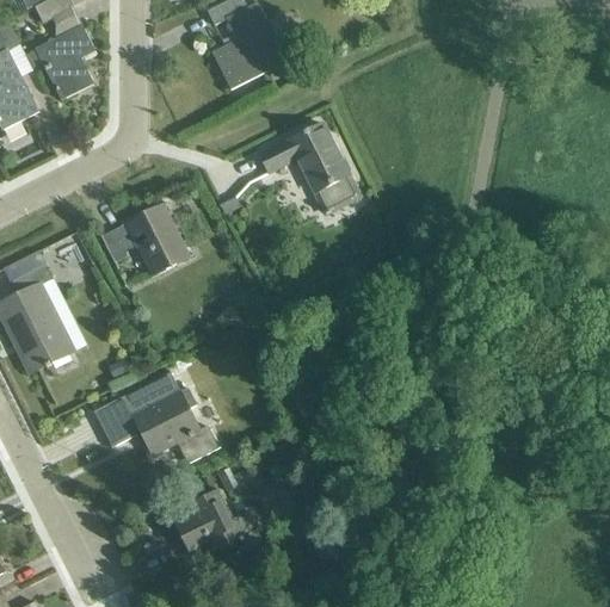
[(48,0),(37,5),(44,20),(73,5),(71,0),(48,0)]
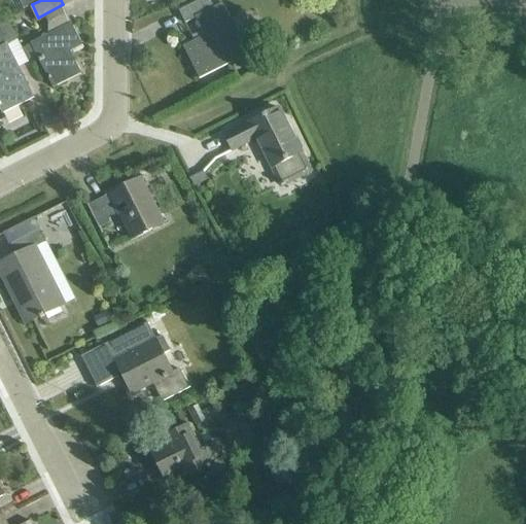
[(182,44),(200,76),(247,50),(245,46),(256,40),(239,8),(229,14),(220,0),(212,4),(210,0),(194,0),(178,8),(184,22),(195,16),(204,33),(182,44)]
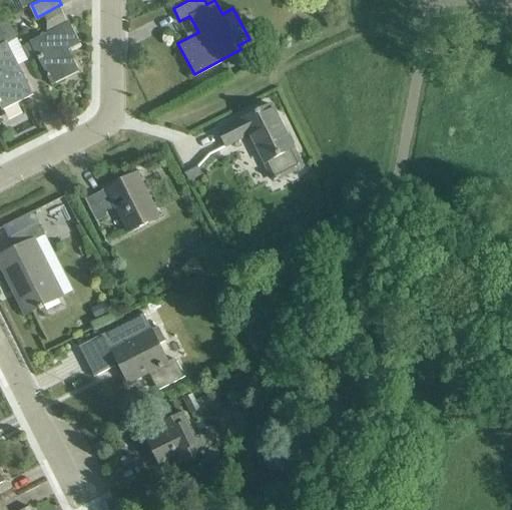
[(67,47),(79,41),(68,19),(66,20),(61,11),(47,19),(46,31),(30,40),(51,82),(78,68),(67,47)]
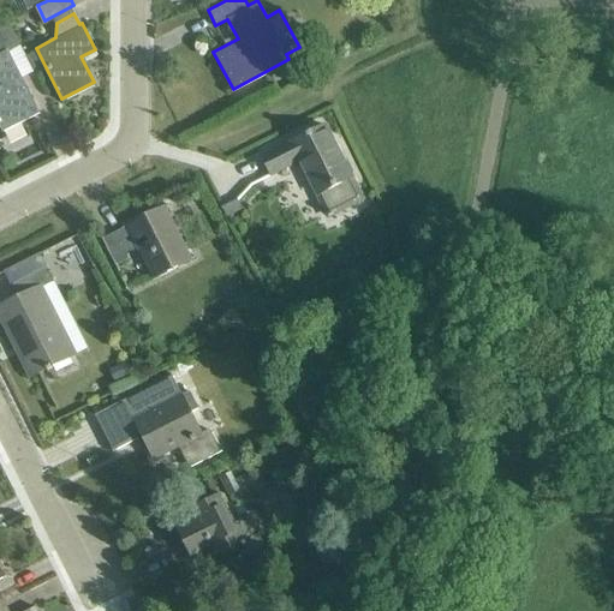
[(0,126),(1,130),(39,112),(15,64),(7,49),(19,43),(7,19),(0,23),(0,126)]
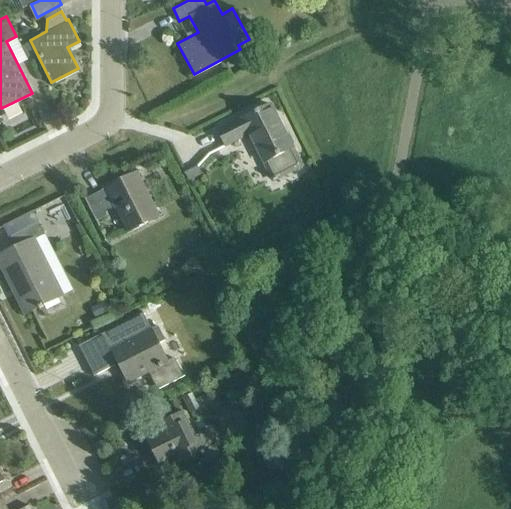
[(250,131),(265,161),(274,180),(301,166),(269,103),(218,130),(225,144),(250,131)]
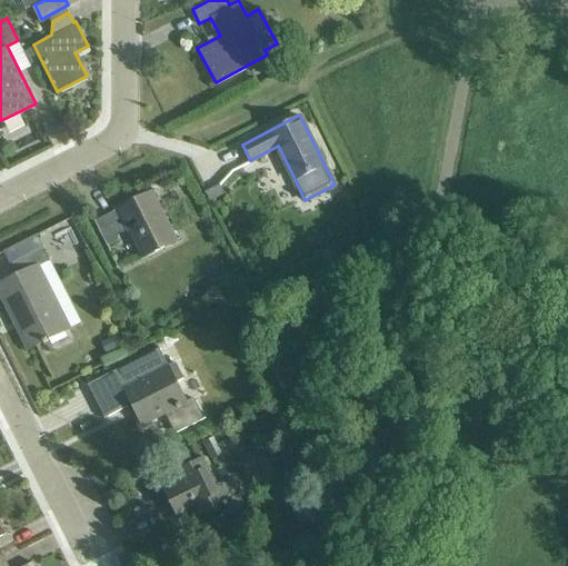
[(118,237),(116,231),(126,227),(140,255),(176,238),(151,189),(93,218),(106,244),(118,237)]
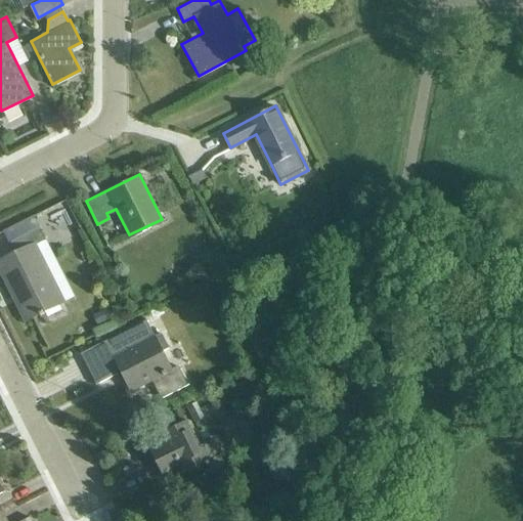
[(0,267),(3,274),(8,284),(11,291),(17,289),(30,312),(32,316),(39,313),(40,315),(44,313),(43,311),(62,301),(34,243),(45,237),(39,225),(9,240),(15,252),(13,253),(8,256),(5,258),(0,260),(0,267)]
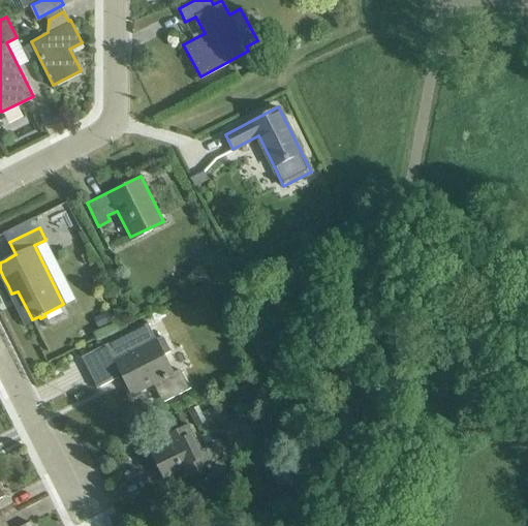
[(147,321),(81,356),(97,387),(122,374),(131,392),(154,380),(162,398),(161,398),(162,399),(190,384),(190,383),(188,384),(179,366),(173,370),(164,353),(171,349),(163,334),(155,338),(147,321)]
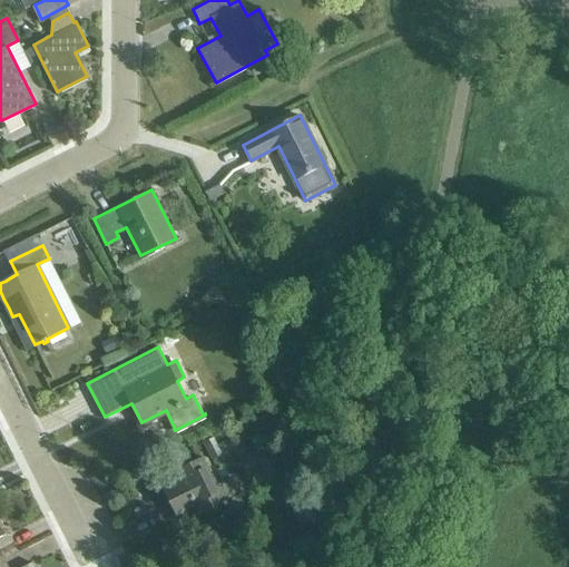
[(223,501),(228,512),(245,505),(231,476),(215,484),(203,458),(178,470),(184,479),(164,488),(176,512),(195,504),(200,511),(223,501)]
